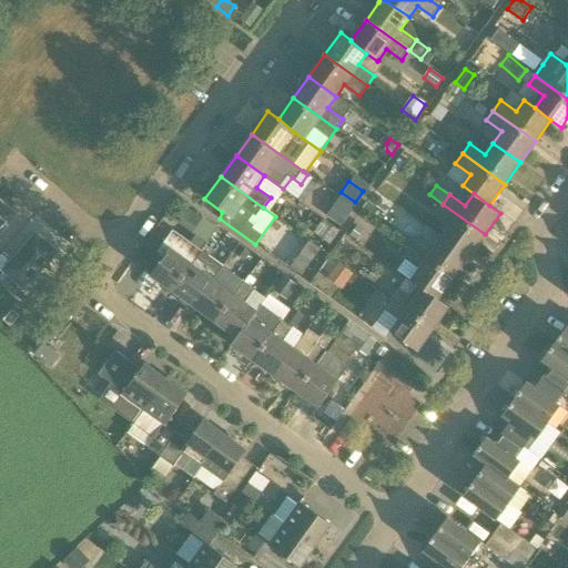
[(0,196),(0,232),(18,212),(0,196)]
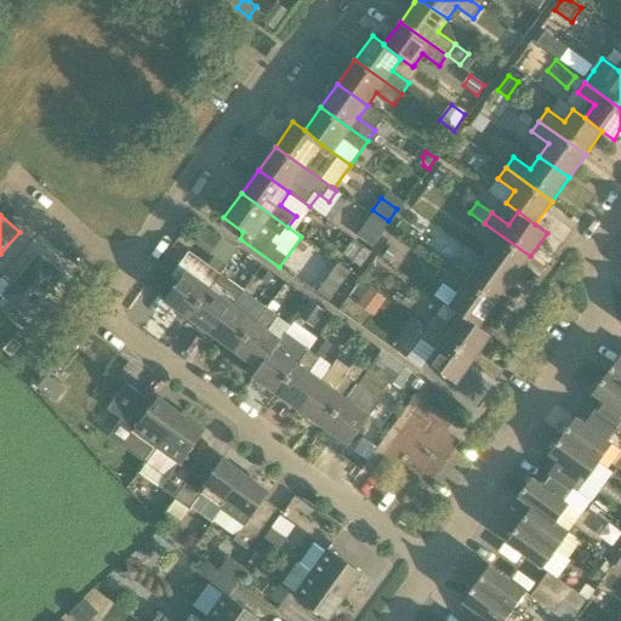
[(484,258),(513,280),(530,256),(484,223),(476,234),(493,246),(484,258)]
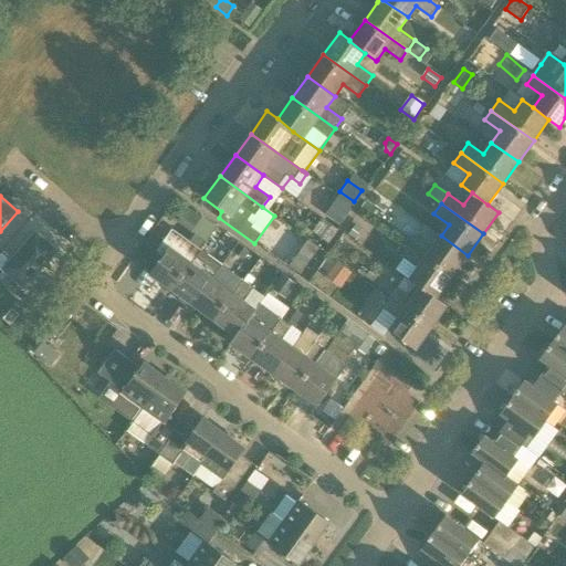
[(344,206),(337,217),(344,221),(350,210),(344,206)]
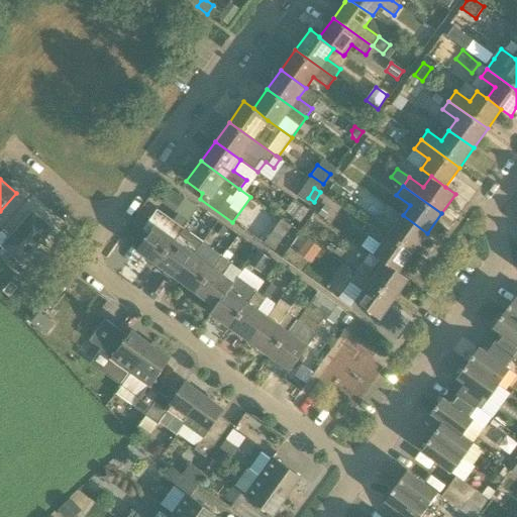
[(170,189),(164,198),(177,208),(184,198),(170,189)]
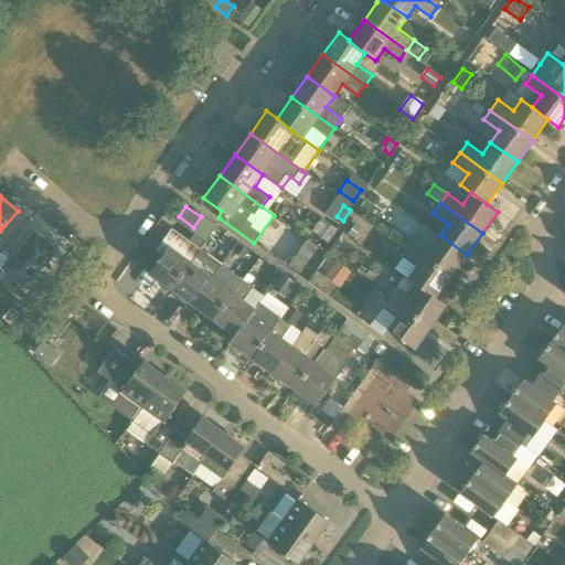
[(322,216),(313,228),(329,240),(338,227),(322,216)]
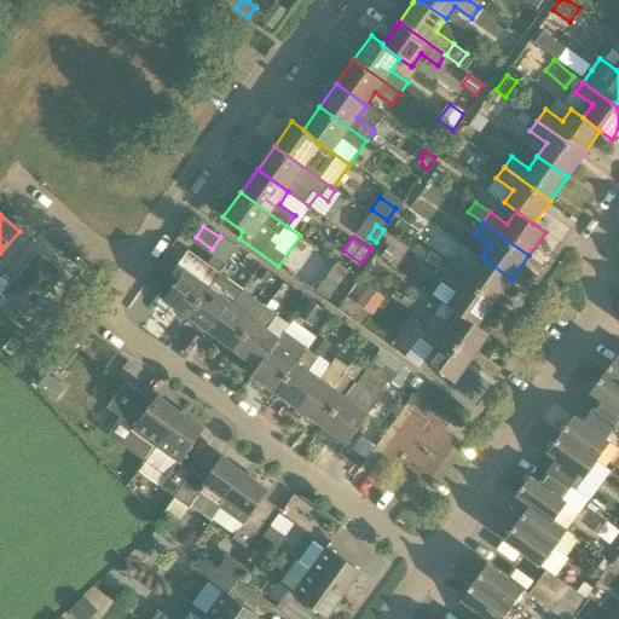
[(221,241),(217,247),(217,258),(225,264),(235,252),(221,241)]
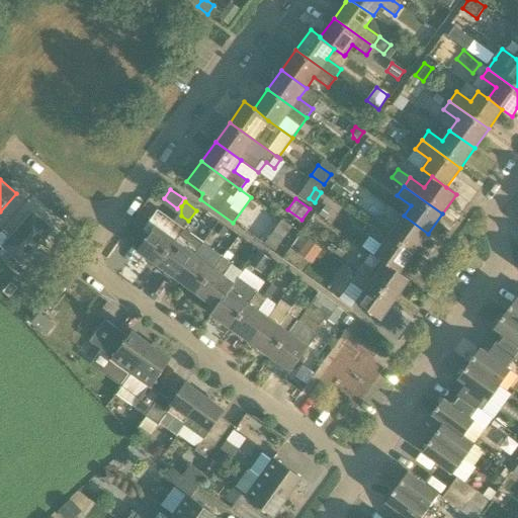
[(326,204),(320,211),(325,214),(330,207),(326,204)]
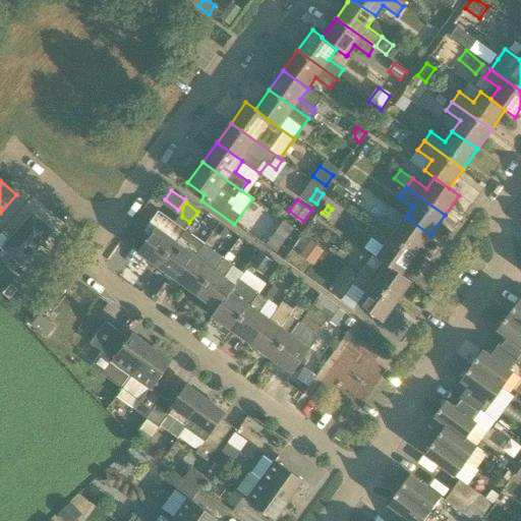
[(4,245),(24,263),(55,228),(35,211),(4,245)]
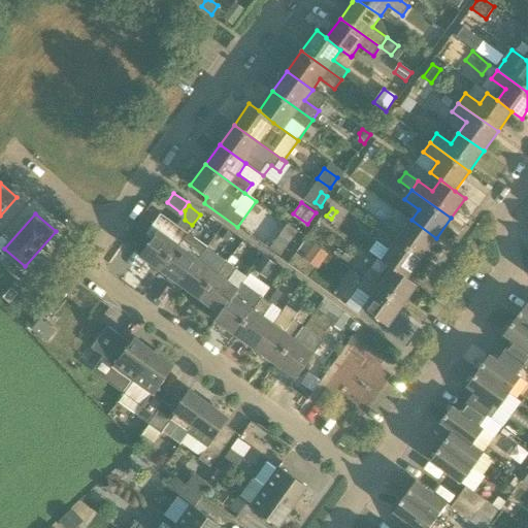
[(145,248),(139,256),(160,271),(188,233),(176,225),(161,213),(145,234),(139,243),(145,248)]
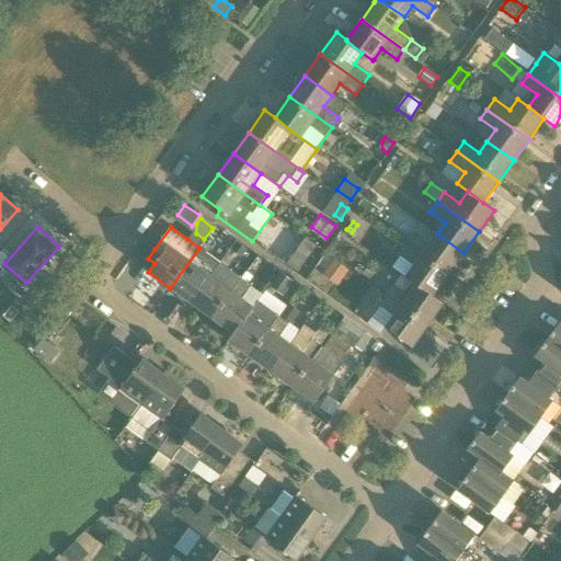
[(407,244),(448,274),(464,253),(437,233),(428,245),(413,235),(407,244)]
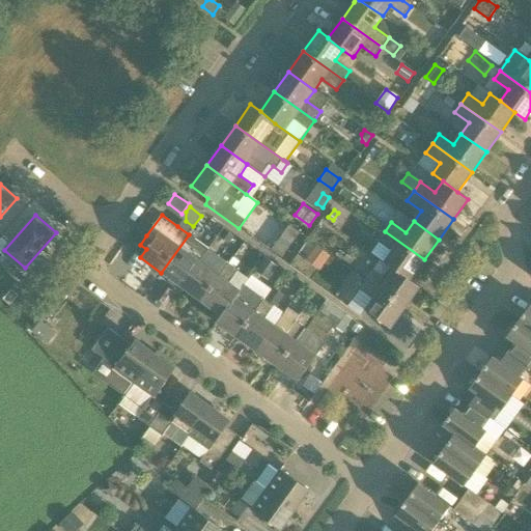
[(288,224),(277,241),(289,249),(301,233),(288,224)]
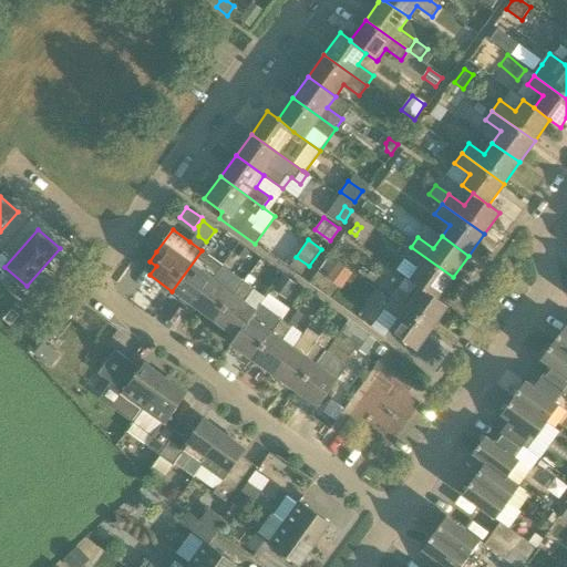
[(238,246),(233,254),(243,261),(248,253),(238,246)]
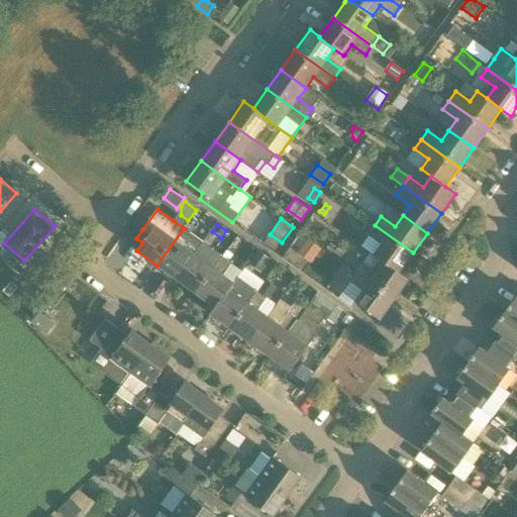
[(375,225),(368,234),(369,235),(382,244),(375,254),(384,262),(399,273),(413,252),(375,225)]
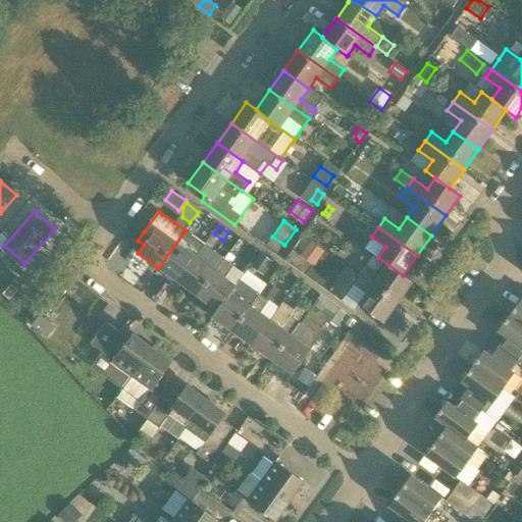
[(175,280),(178,282),(204,247),(205,245),(186,230),(158,268),(166,273),(165,275),(165,278),(170,281),(173,281),(174,279),(175,280)]
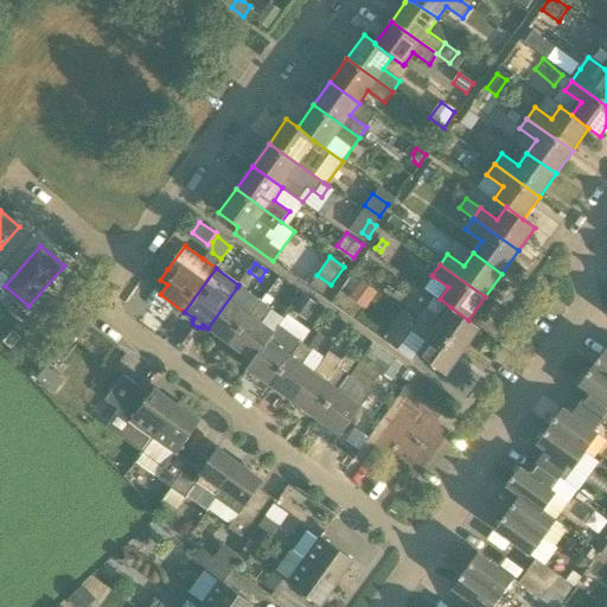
[(351,293),(359,281),(352,276),(344,288),(351,293)]
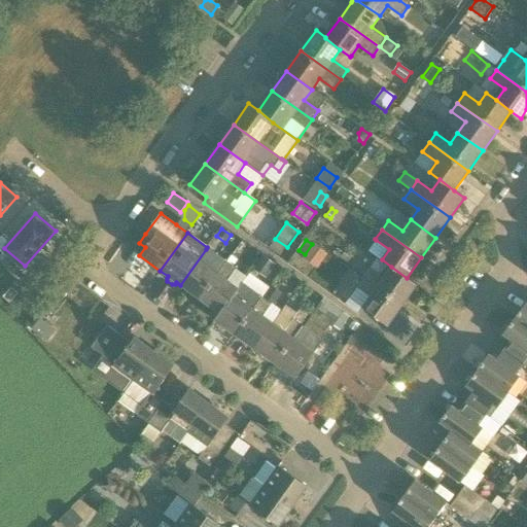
[(305,254),(306,255),(319,265),(326,253),(312,244),(305,254)]
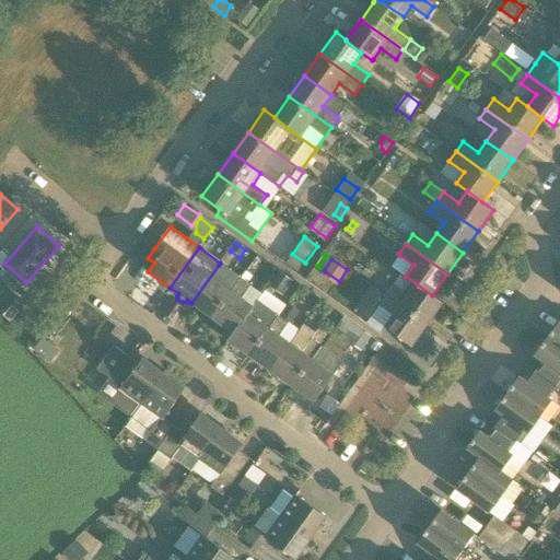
[(212,318),(241,278),(220,263),(219,265),(191,303),(212,318)]
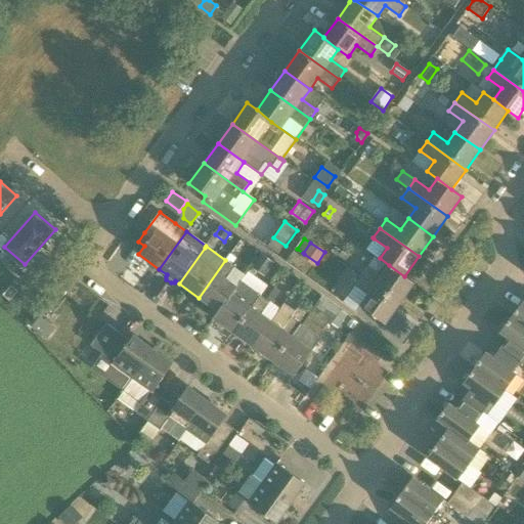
[(274,263),(262,254),(253,268),(265,276),(274,263)]
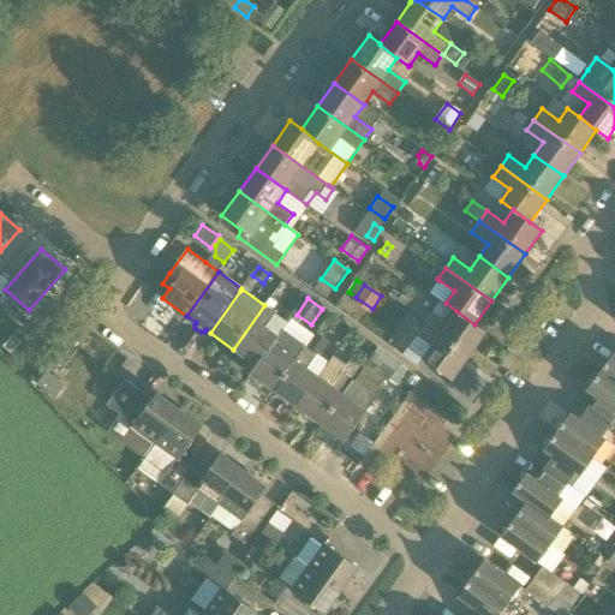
[(487,333),(475,324),(457,311),(447,324),(412,299),(405,309),(424,322),(423,323),(469,357),(487,333)]
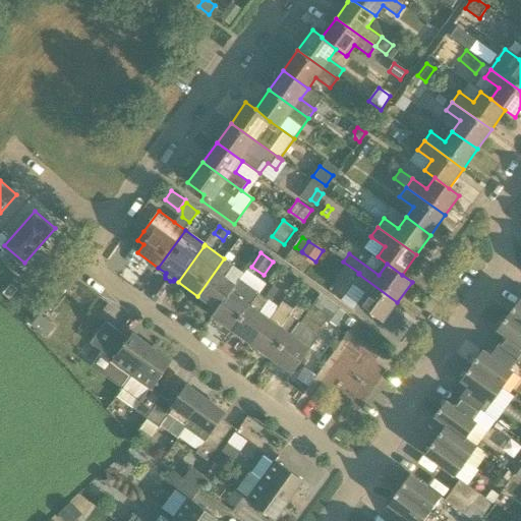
[(224,258),(197,296),(217,309),(218,310),(231,292),(235,287),(224,279),(234,266),(230,263),(224,258)]
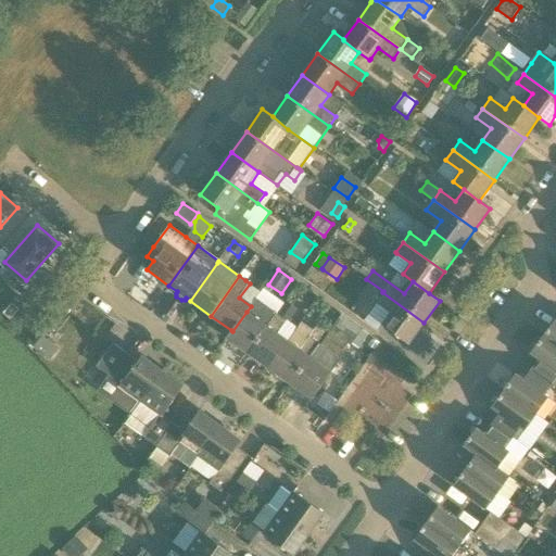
[(390,313),(382,325),(408,344),(424,323),(382,292),(376,302),(390,313)]
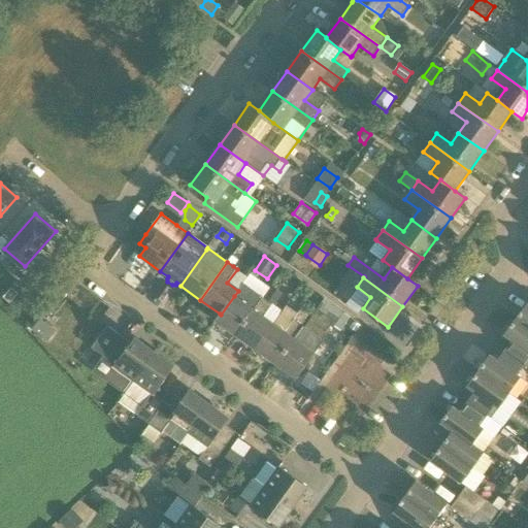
[(220,314),(215,321),(230,331),(235,335),(263,297),(259,295),(254,291),(243,284),(242,286),(239,290),(238,291),(234,296),(221,315),(220,314)]
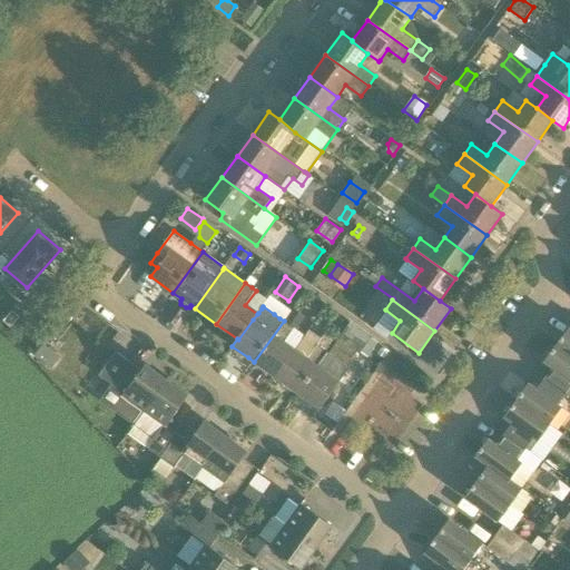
[(292,308),(287,317),(297,324),(303,315),(293,308),(292,308)]
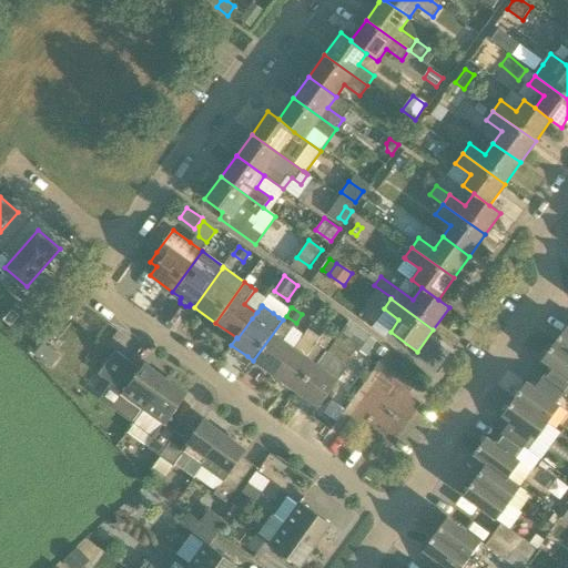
[(12,308),(2,320),(9,325),(19,314),(12,308)]
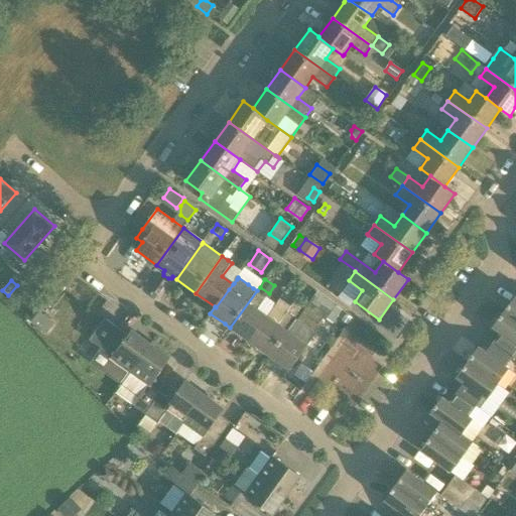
[(257,290),(230,328),(250,342),(268,317),(257,309),(266,297),(257,290)]
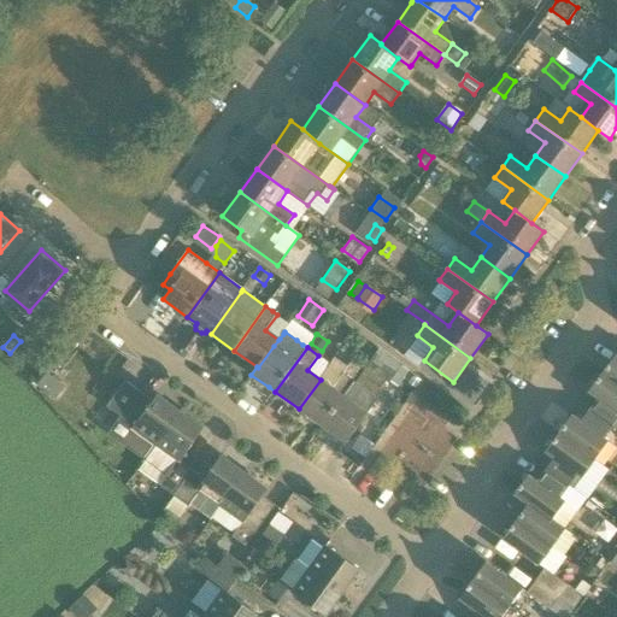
[(378,348),(365,366),(354,382),(365,389),(372,395),(397,363),(378,348)]
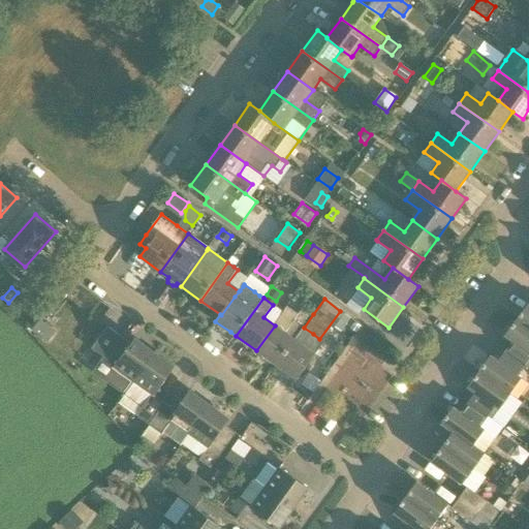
[(528,305),(527,305),(517,320),(528,329),(528,305)]
